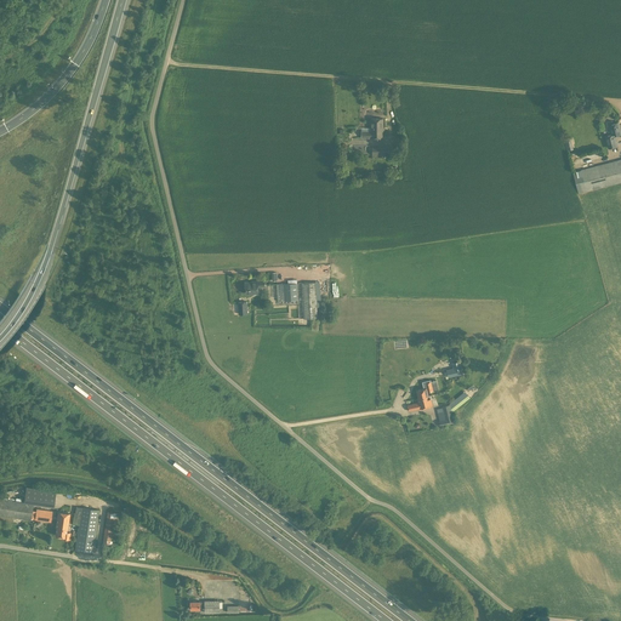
[(362,131),(362,137),(383,137),(383,119),(371,119),(371,131),(362,131)]
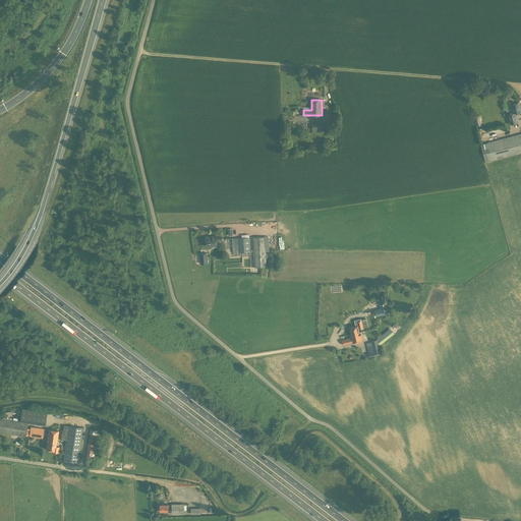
[(519,103),(514,104),(514,102),(513,102),(509,103),(508,104),(509,107),(510,108),(512,107),(513,112),(508,114),(511,124),(517,122),(515,114),(520,112),(519,103)]
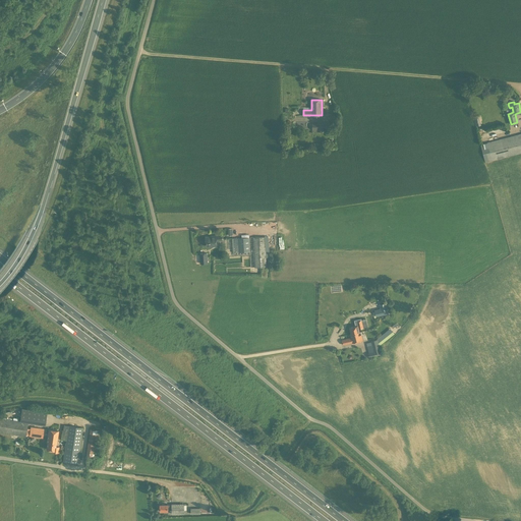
[(325,124),(310,124),(310,130),(312,130),(312,132),(313,132),(313,134),(325,134),(325,124)]
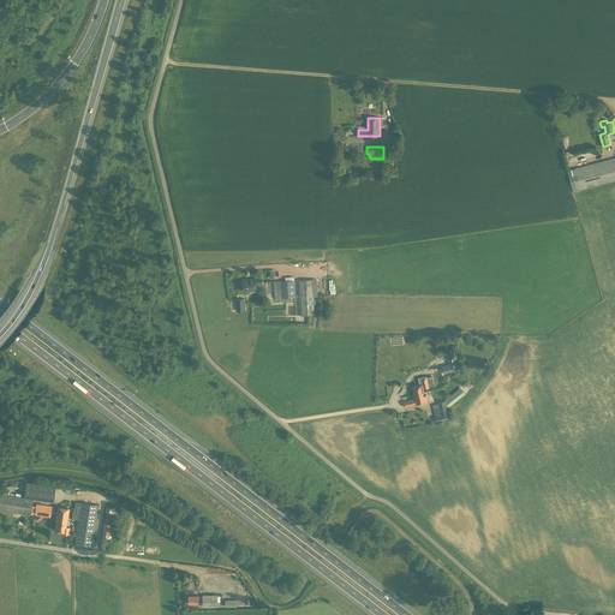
[(614,157),(567,171),(573,191),(614,180),(614,157)]
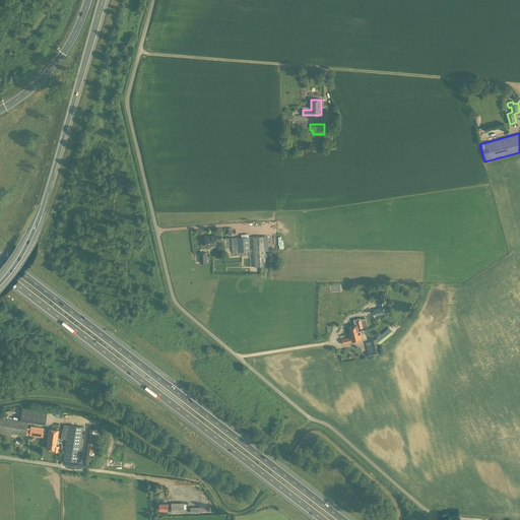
[(232,238),(233,252),(250,251),(250,237),(249,237),(248,234),(241,235),(241,238),(232,238)]
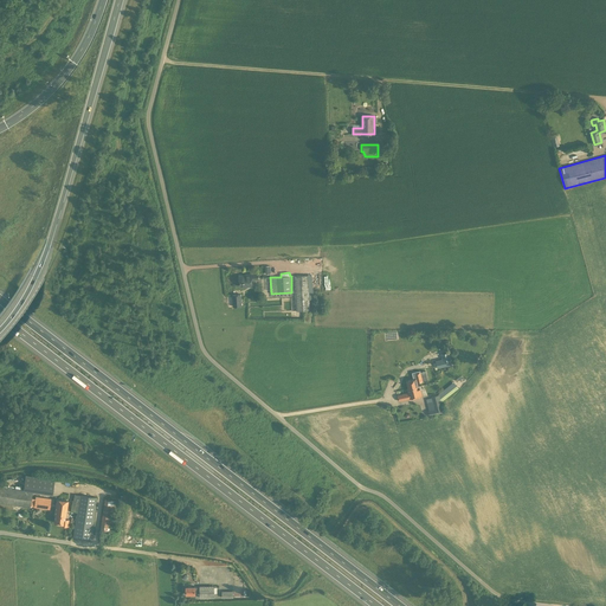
[(250,275),(239,276),(239,287),(252,285),(252,279),(258,279),(257,274),(250,275)]
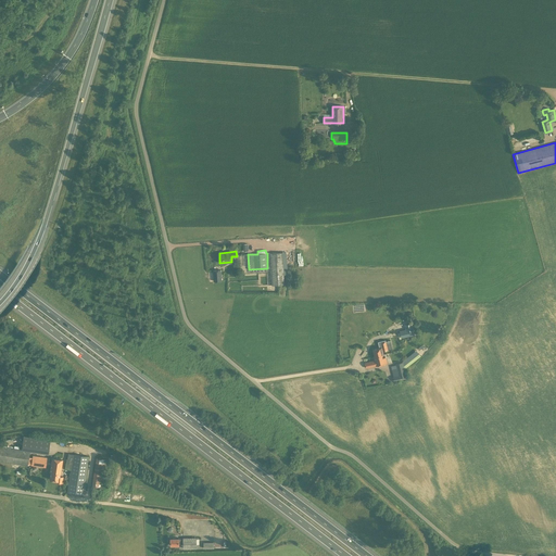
[(286,253),(282,253),(270,253),(272,285),(283,285),(283,275),(288,275),(286,253)]
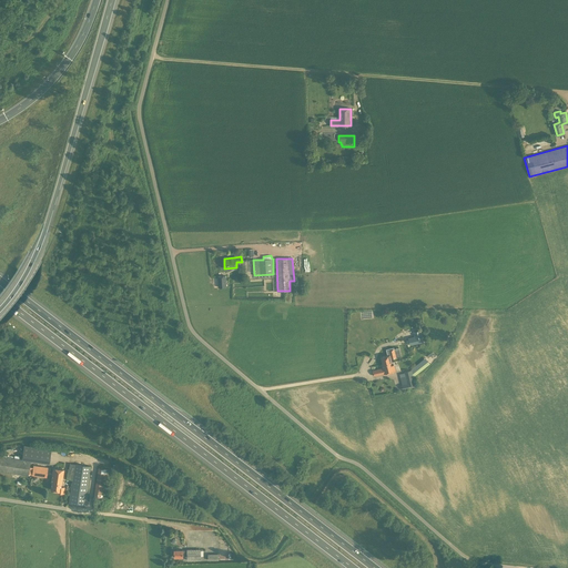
[(226,275),(217,276),(219,287),(226,287),(226,275)]
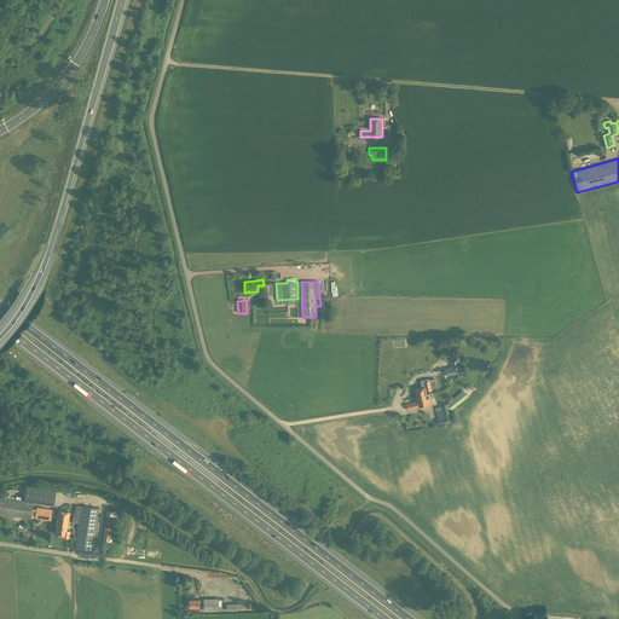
[(452,366),(445,369),(447,376),(461,372),(458,360),(451,362),(452,366)]
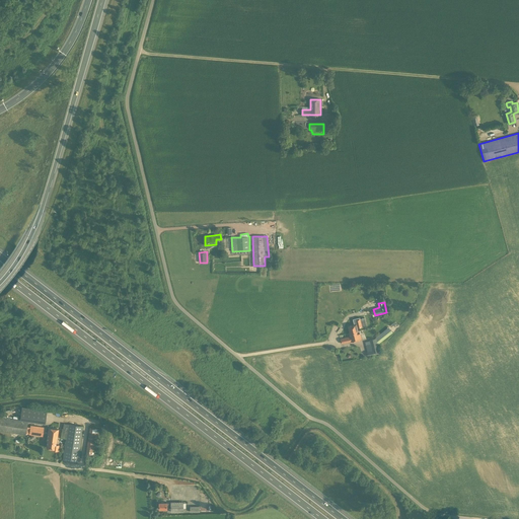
[(364,317),(361,318),(355,320),(357,324),(348,326),(350,332),(358,330),(357,327),(362,326),(366,325),(364,317)]
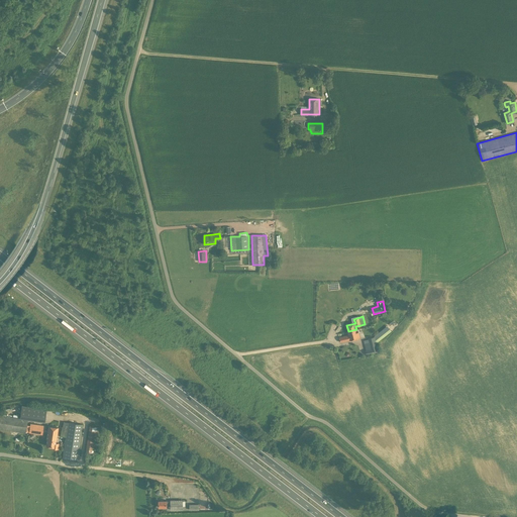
[(377,345),(376,343),(392,331),(390,328),(380,336),(379,335),(378,334),(375,336),(369,338),(369,339),(370,342),(371,348),(366,350),(367,354),(378,351),(379,351),(378,345),(377,345)]
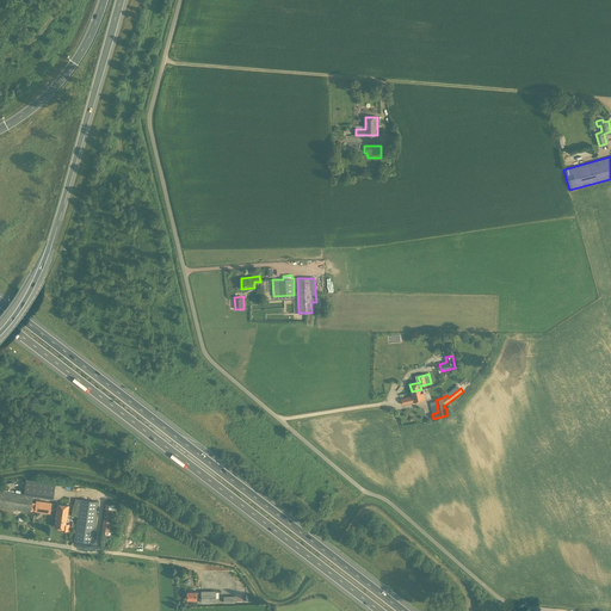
[(411,396),(401,399),(402,405),(403,405),(413,402),(425,399),(423,389),(421,389),(412,392),(411,392),(411,396)]
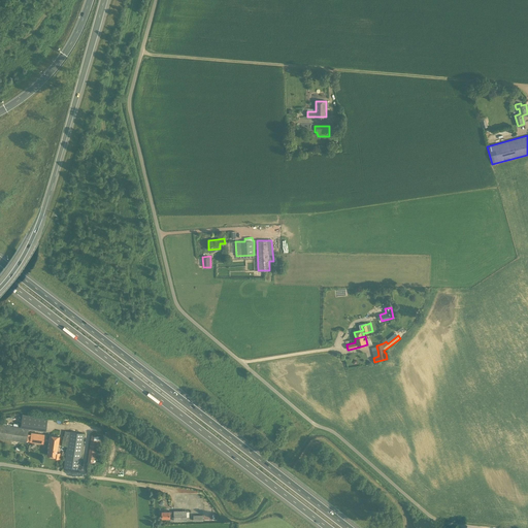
[(21,427),(45,431),(47,418),(23,414),(22,417),(21,427)]
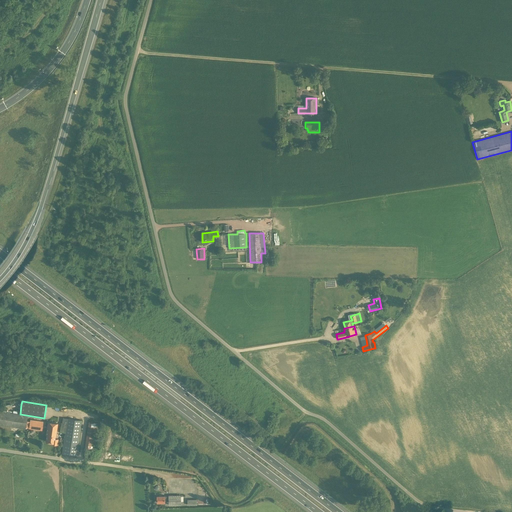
[(0,411),(0,424),(10,426),(21,428),(25,429),(25,428),(29,428),(29,429),(39,430),(42,431),(42,430),(43,422),(30,420),(30,421),(26,421),(27,416),(0,411)]
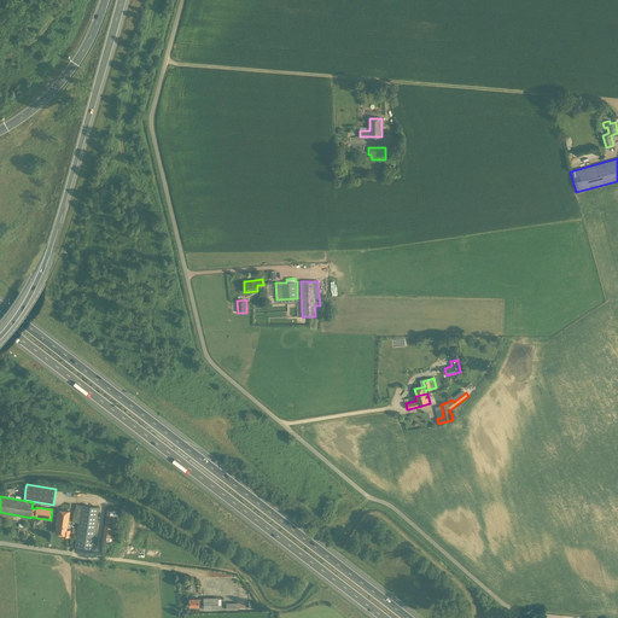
[(73,520),(79,522),(75,547),(94,551),(95,538),(94,538),(99,507),(76,503),(75,511),(74,511),(73,520)]
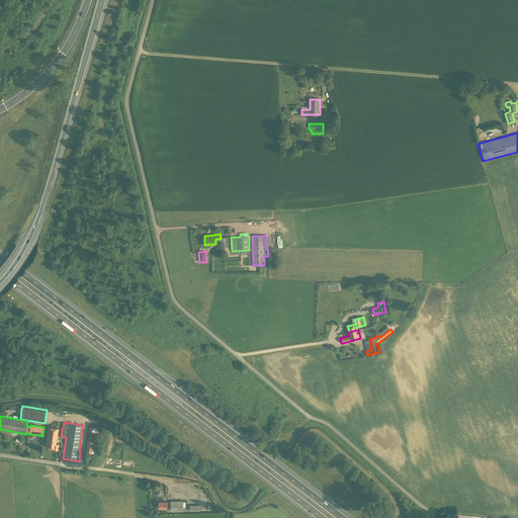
[(89,426),(86,452),(93,453),(94,446),(96,446),(98,432),(100,432),(101,428),(96,427),(89,426)]
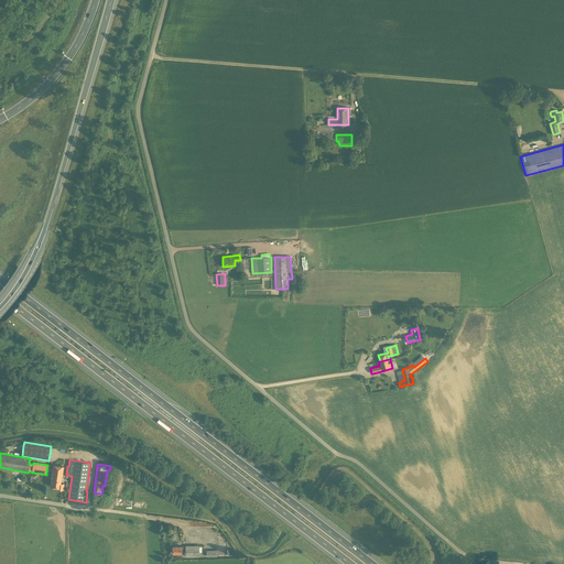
[(51,477),(50,486),(56,487),(56,488),(63,489),(64,484),(60,484),(61,480),(63,466),(52,465),(51,475),(51,477)]
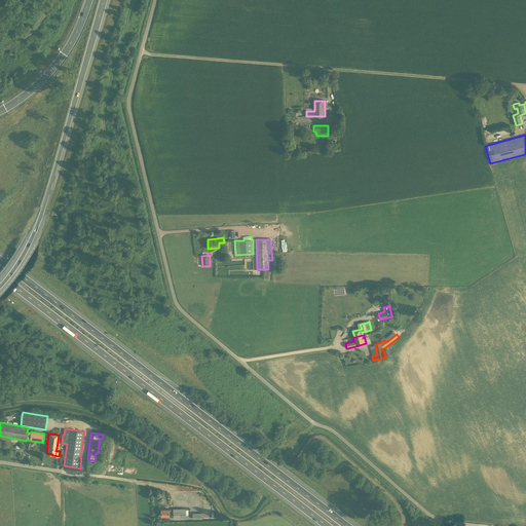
[(170,509),(161,509),(161,516),(170,516),(170,515),(174,515),(174,519),(186,519),(186,509),(174,509),(174,510),(170,510),(170,509)]
